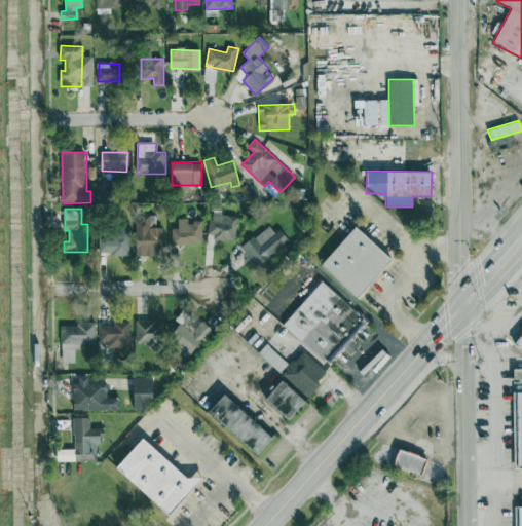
[(210,237),(236,239),(238,215),(211,213),(210,237)]
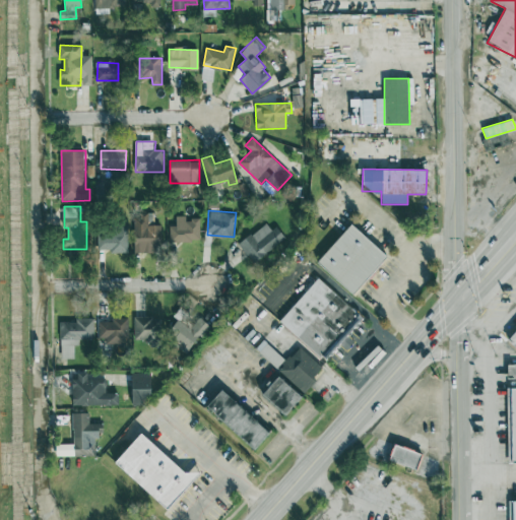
[(135,215),(135,253),(162,253),(162,225),(148,225),(149,215),(135,215)]
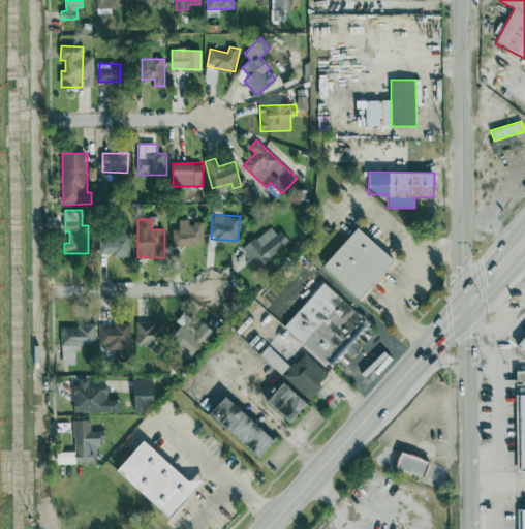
[(174,245),(204,246),(204,223),(189,223),(189,220),(180,220),(180,229),(174,229),(174,245)]
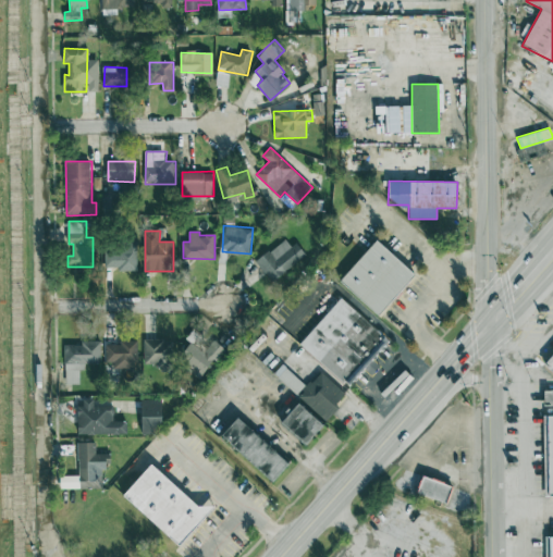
[(273,282),(306,255),(296,242),(292,246),(285,238),(257,261),(273,282)]
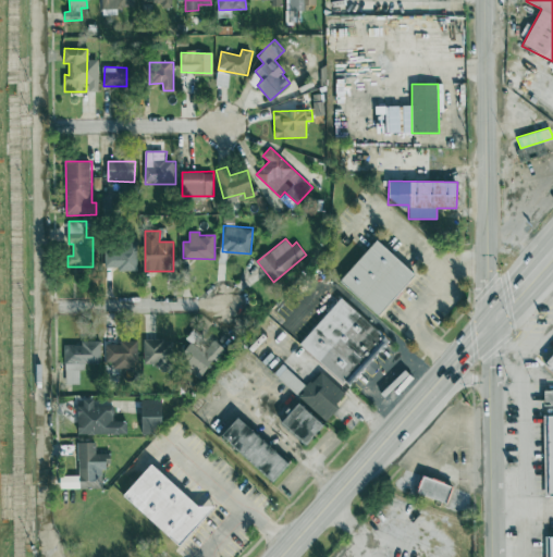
[(339,280),(378,316),(415,274),(376,239),(339,280)]
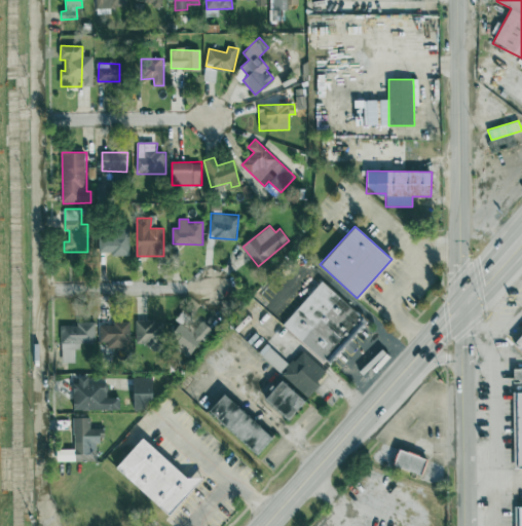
[(100,253),(113,253),(113,257),(131,256),(129,230),(100,231),(100,253)]
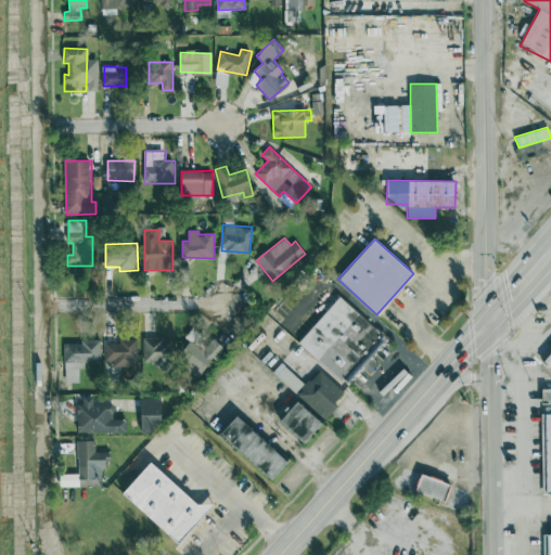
[(298,344),(347,385),(387,337),(338,296),(298,344)]
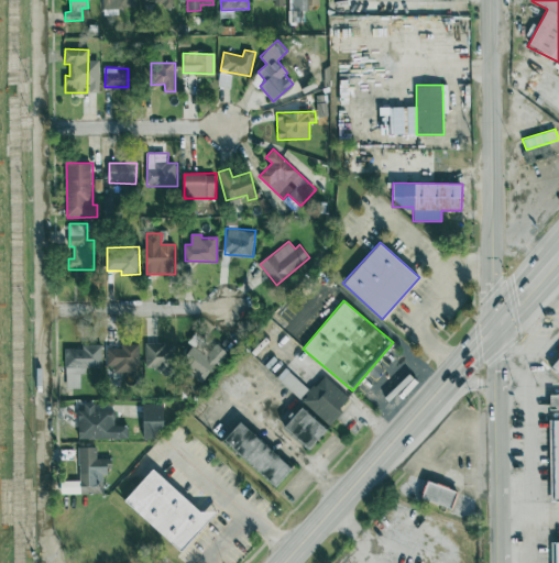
[(146,368),(174,368),(174,343),(146,343),(146,368)]
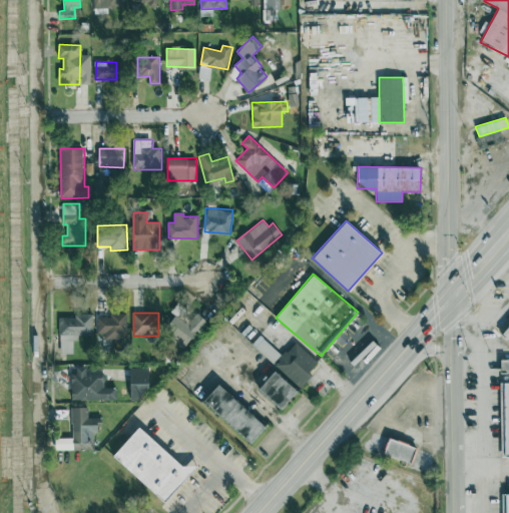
[(206,322),(197,313),(186,325),(176,316),(164,329),(183,347),(206,322)]
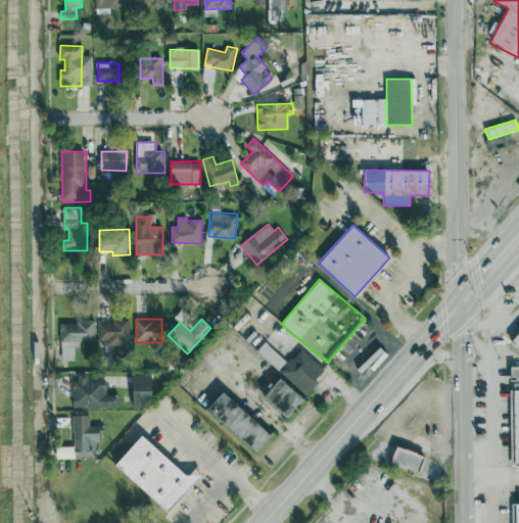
[(96,320),(77,321),(77,324),(60,324),(61,361),(79,361),(78,341),(96,341),(96,320)]
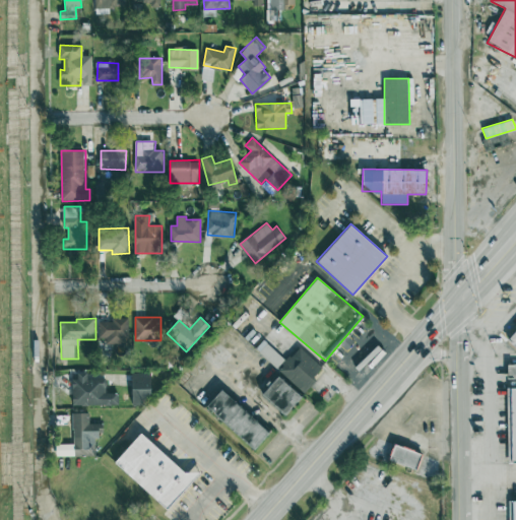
[(100,338),(107,338),(107,343),(130,343),(130,318),(113,319),(113,322),(100,322),(100,338)]
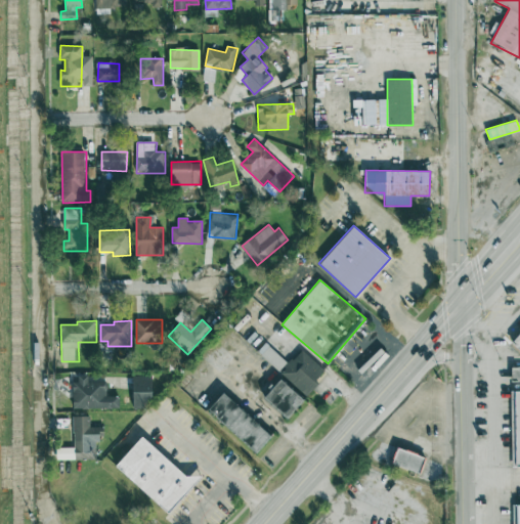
[(280,373),(305,394),(326,372),(302,350),(280,373)]
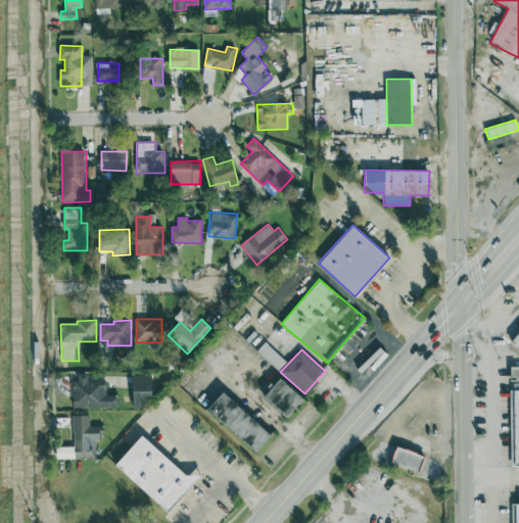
[(510,381),(518,381),(518,366),(510,366),(510,381)]
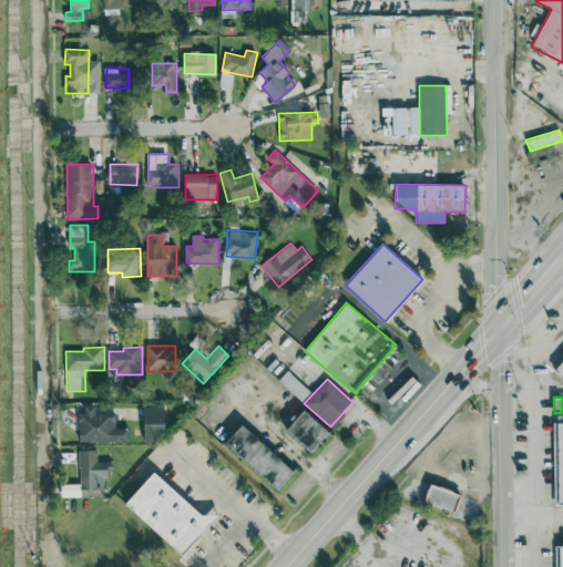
[(130,443),(130,430),(115,429),(116,413),(96,413),(96,408),(81,406),(80,442),(130,443)]
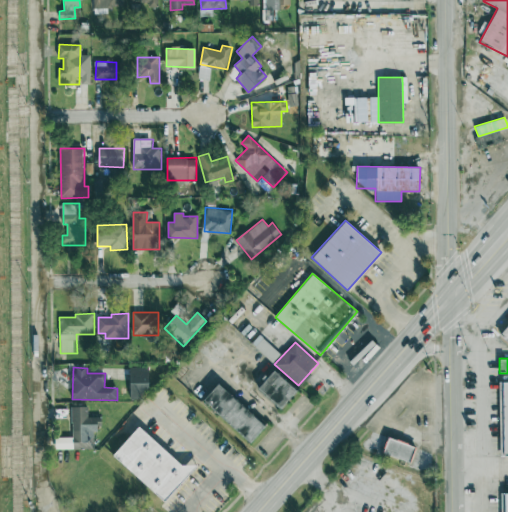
[(129,397),(147,398),(148,368),(130,367),(129,397)]
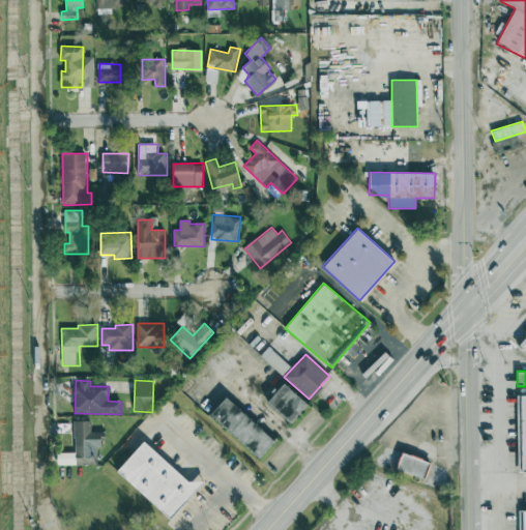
[(289,423),(305,406),(283,383),(266,401),(289,423)]
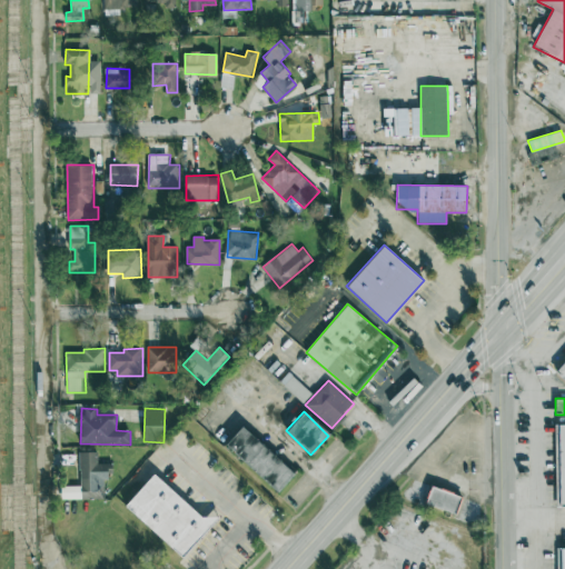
[(276,493),(293,476),(241,427),(224,445),(276,493)]
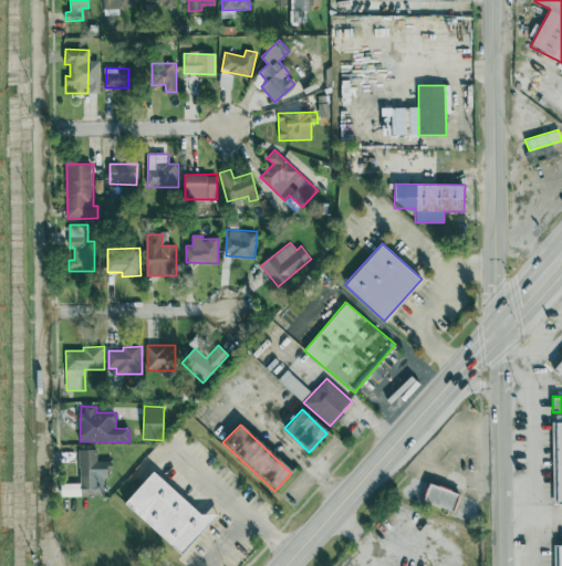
[(81,483),(61,484),(62,498),(105,496),(105,471),(113,471),(112,461),(97,462),(97,450),(80,450),(81,483)]
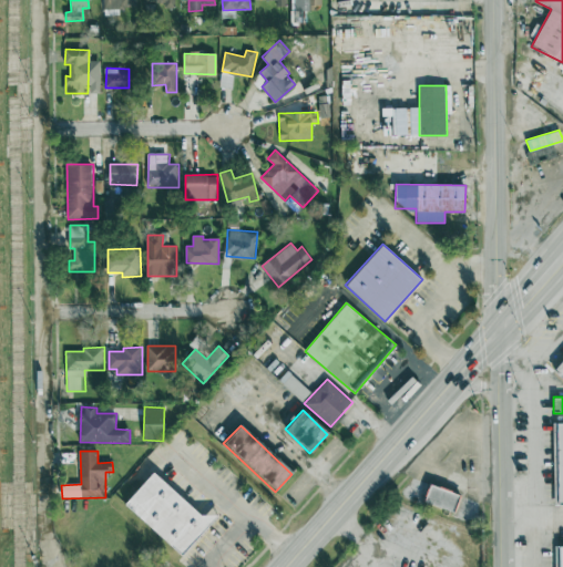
[(154,471),(123,503),(180,556),(211,523),(154,471)]
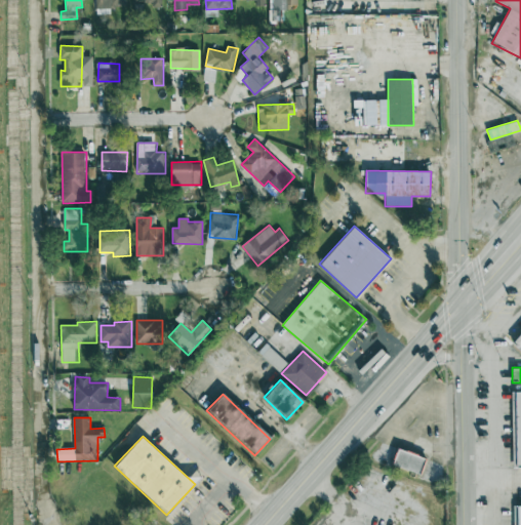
[(426,458),(397,448),(391,465),(419,475),(426,458)]
